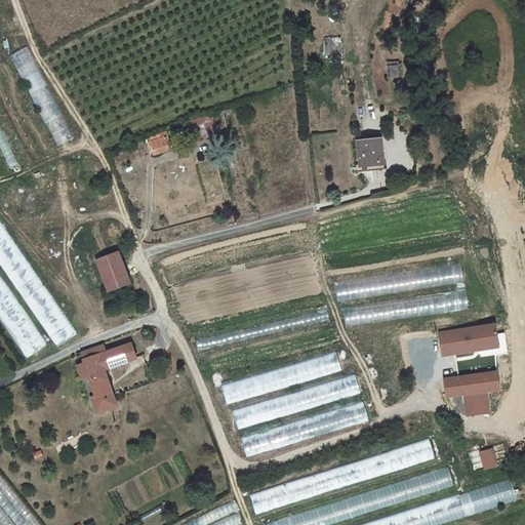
[(322,36),(321,54),(339,55),(340,37),(322,36)]
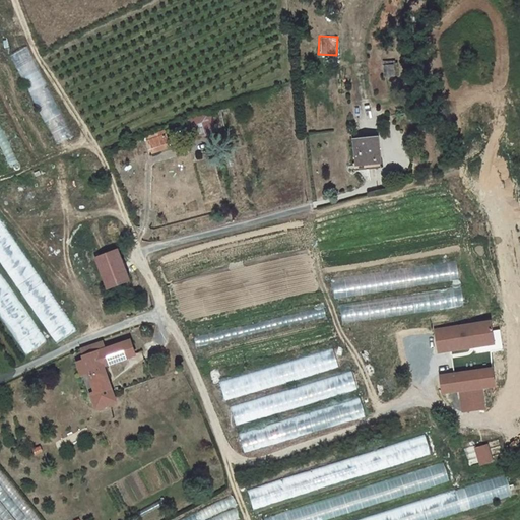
[(10,58),(57,144),(73,135),(26,49),(10,58)]
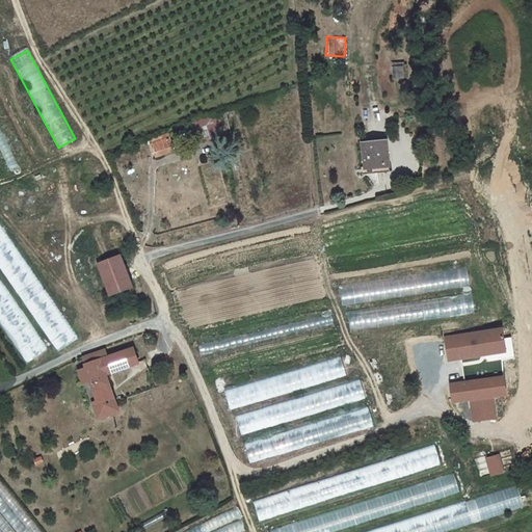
[(400,77),(398,63),(389,64),(391,79),(400,77)]
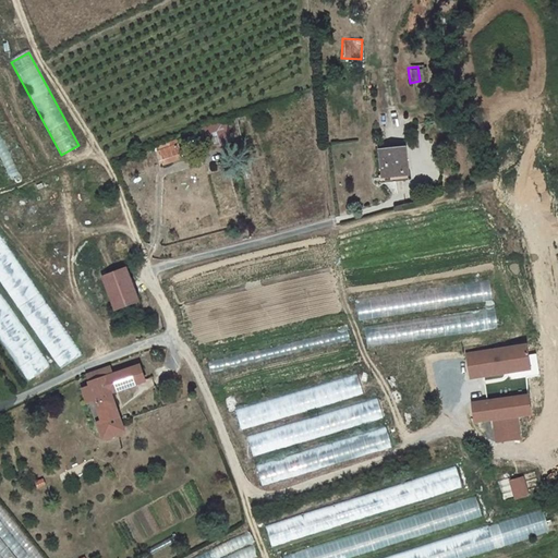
[(217,146),(231,141),(227,130),(225,131),(222,125),(220,126),(220,124),(197,133),(199,143),(214,136),(217,146)]
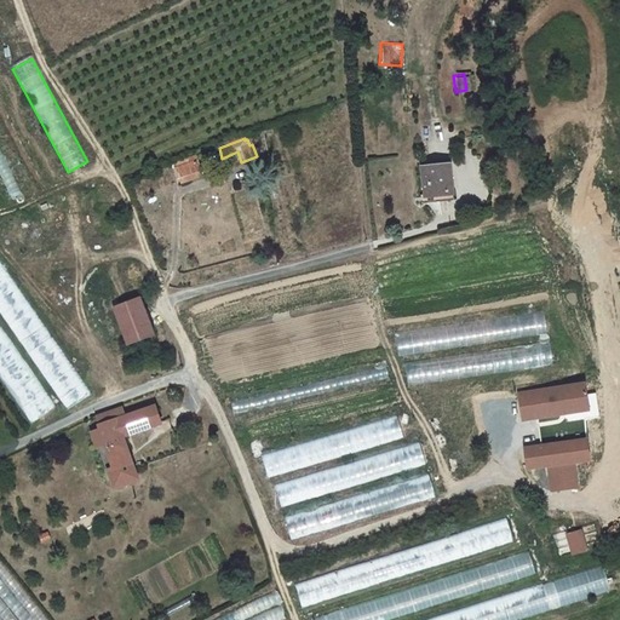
[(23,193),(0,148),(0,173),(12,197),(23,193)]
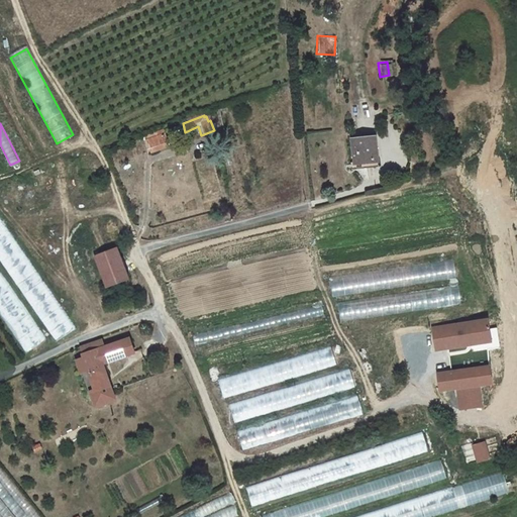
[(182,134),(179,129),(172,132),(174,137),(182,134)]
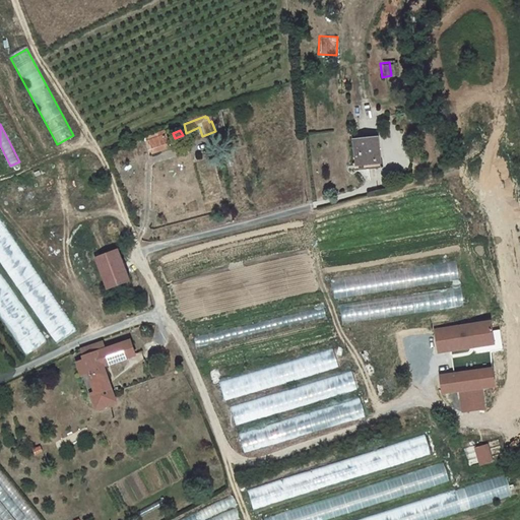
[(166,148),(160,133),(143,140),(147,155),(166,148)]
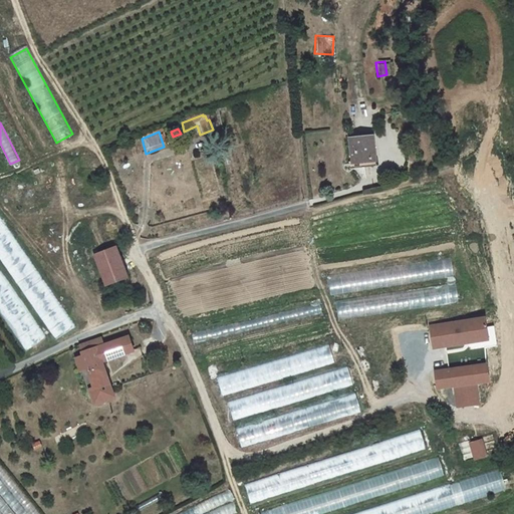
[(371,159),(368,136),(348,139),(351,162),(371,159)]
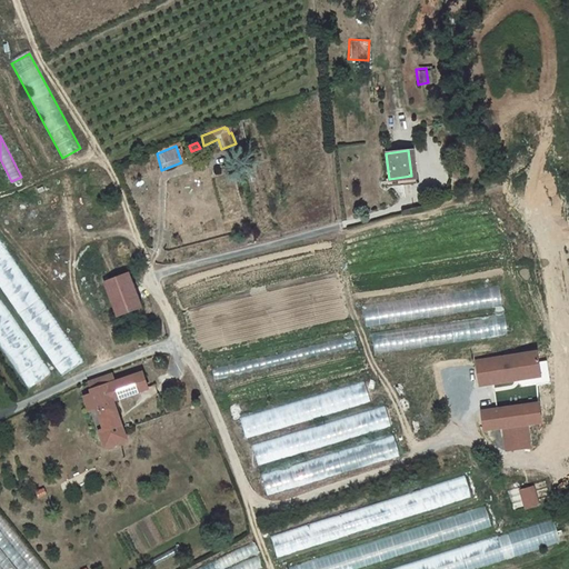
[(0,241),(0,287),(61,376),(83,361),(0,241)]
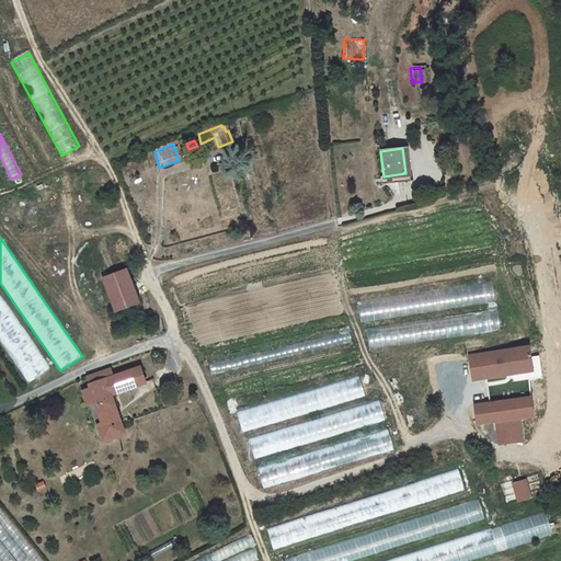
[(137,302),(124,270),(102,279),(115,312),(137,302)]
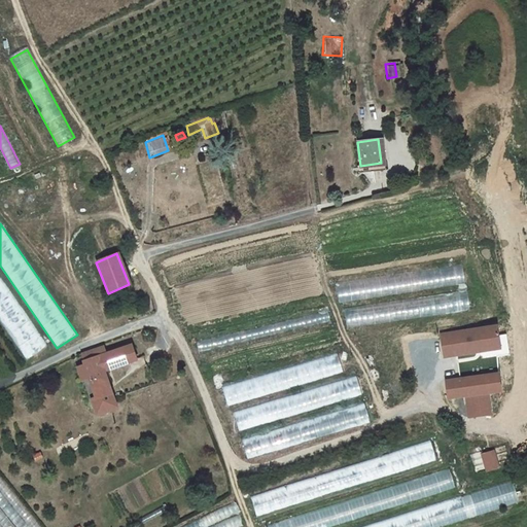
[(470,309),(463,264),(337,282),(340,302),(342,302),(347,326),(470,309)]
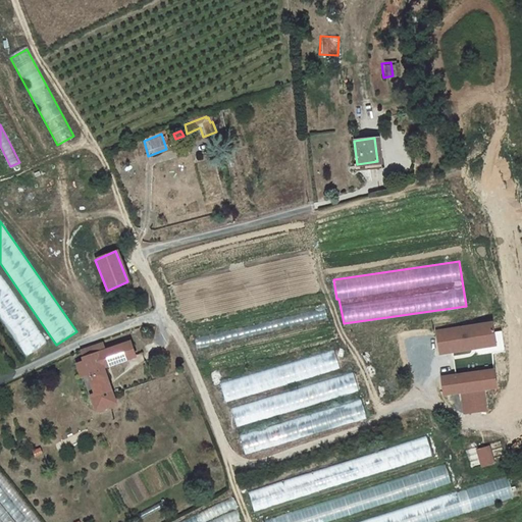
[(0,274),(0,317),(27,355),(47,343),(0,274)]
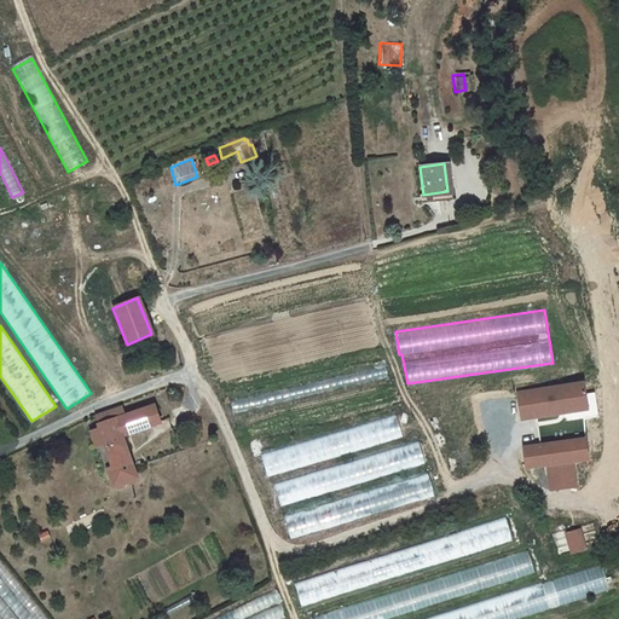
[(550,386),(515,391),(518,418),(560,412),(584,408),(580,393),(578,382),(550,386)]
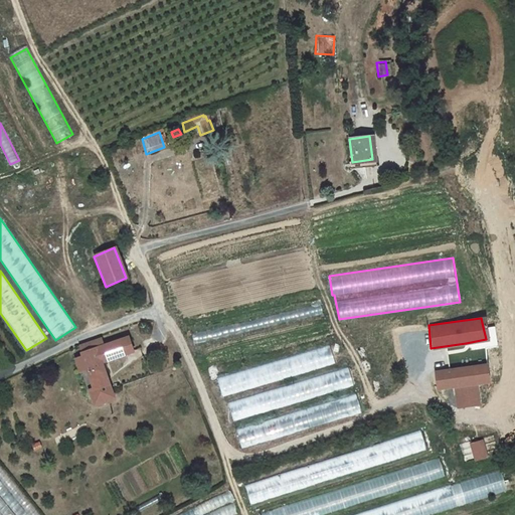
[(491,325),(483,327),(486,339),(466,343),(467,350),(495,346),(491,325)]
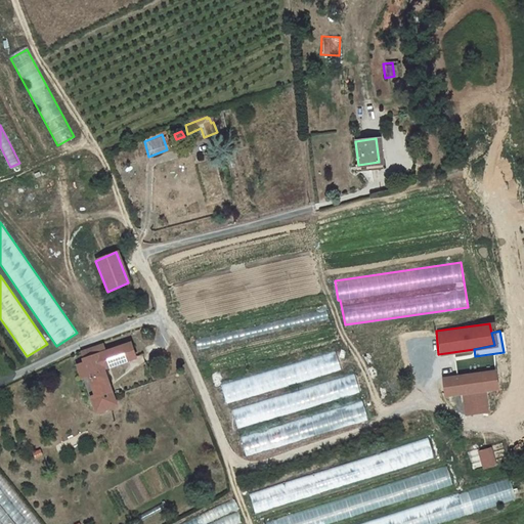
[(81,360),(94,397),(103,394),(105,400),(113,398),(103,369),(134,358),(129,343),(103,352),(81,360)]
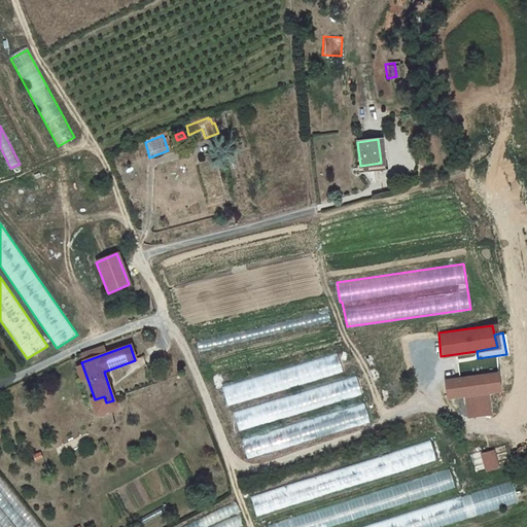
[(104,354),(102,347),(94,350),(86,353),(82,355),(80,356),(81,362),(104,354)]
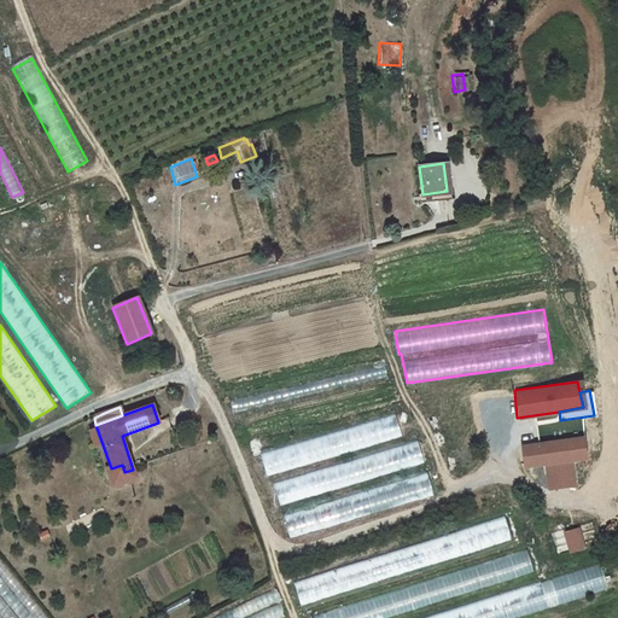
[(404,445),(394,415),(261,454),(267,476),(270,474),(291,537),(435,494),(420,441),(404,445)]
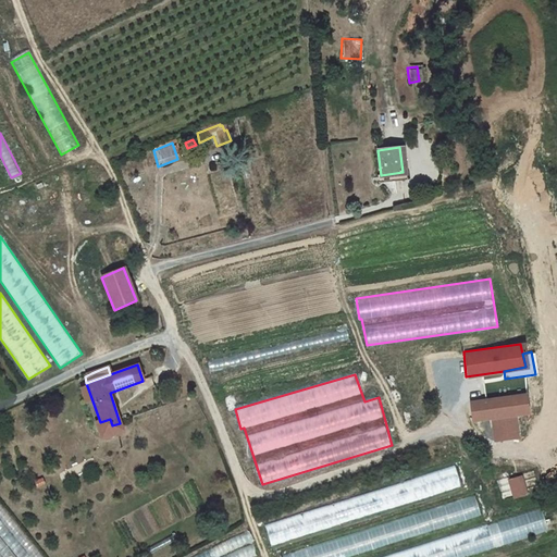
[(525,393),(511,395),(514,413),(527,411),(525,393)]
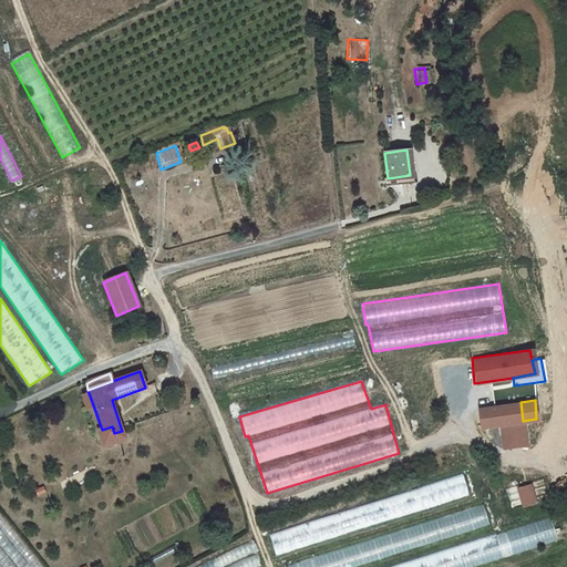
[(523,421),(521,402),(497,405),(500,424),(523,421)]
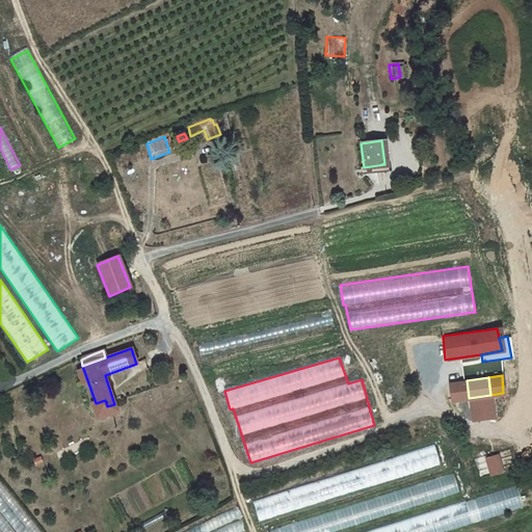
[(451,400),(469,398),(467,380),(449,382),(451,400)]
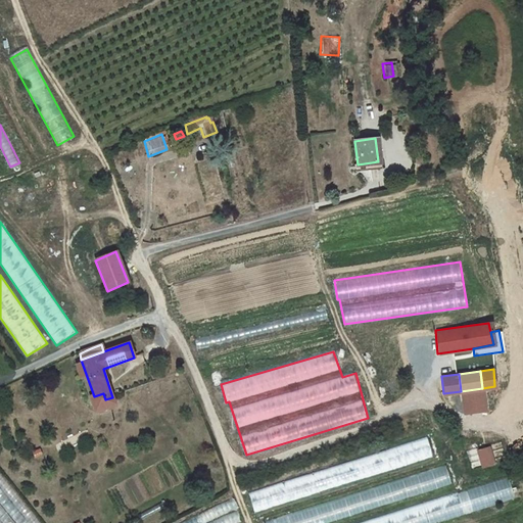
[(482,388),(461,391),(463,413),(485,410),(482,388)]
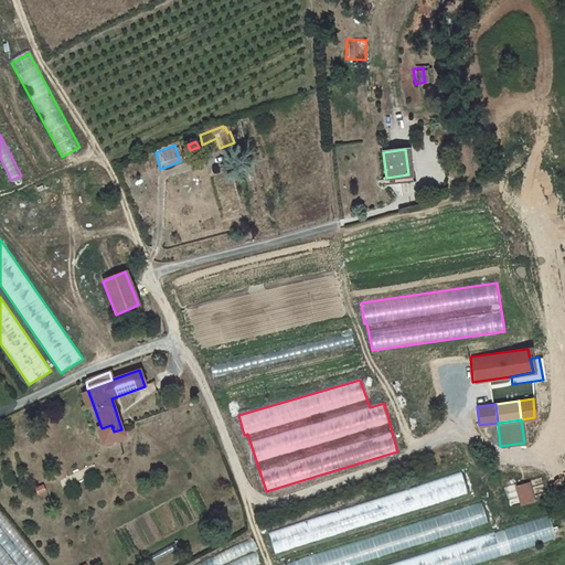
[(102,428),(96,430),(102,446),(125,438),(121,429),(114,432),(112,425),(102,428)]
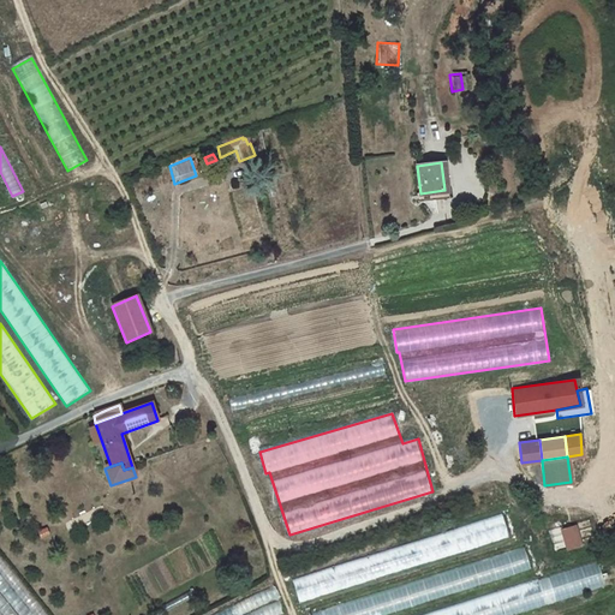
[(306,614),(501,614),(604,584),(597,566),(536,584),(525,551),(513,554),(503,517),(294,584),(306,614)]
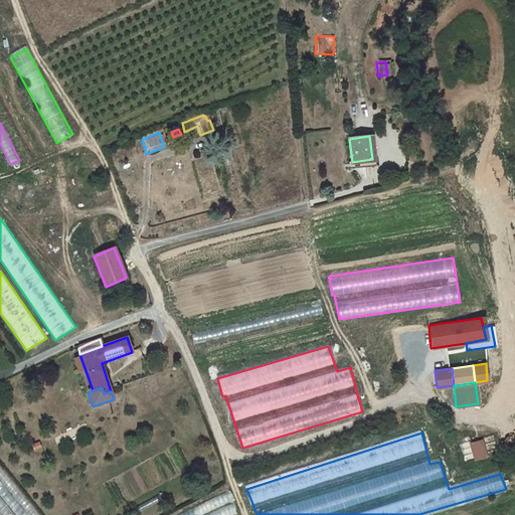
[(487,458),(484,439),(470,443),(475,462),(487,458)]
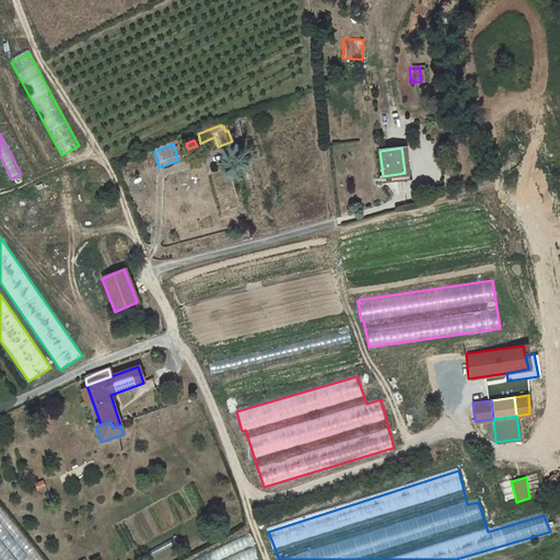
[(0,559),(43,559),(0,505),(0,559)]
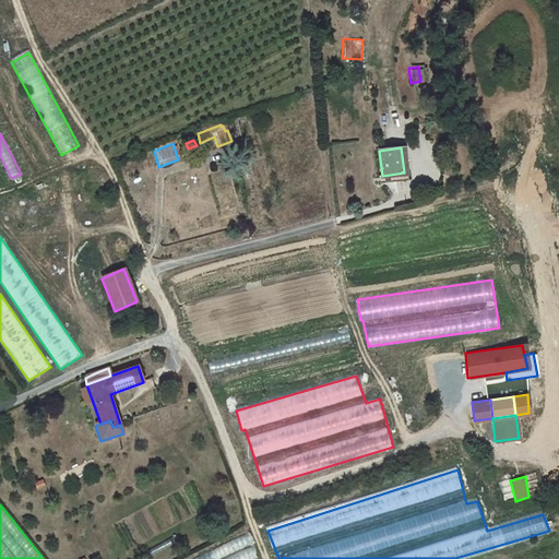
[(257,558),(256,554),(257,552),(248,528),(232,535),(197,554),(186,558),(257,558)]
